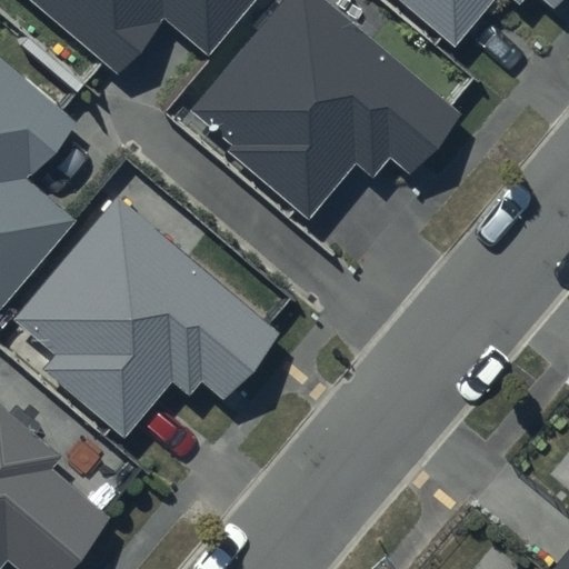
[(30,0),(118,75),(165,20),(208,57),(256,0),(30,0)]
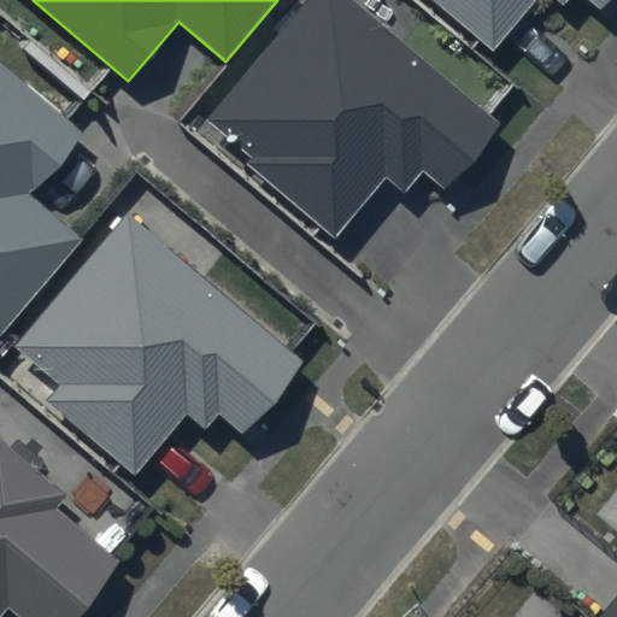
[(500,124),(352,0),(305,0),(203,122),(338,235),(386,177),(403,192),(421,171),(444,191),(500,124)]
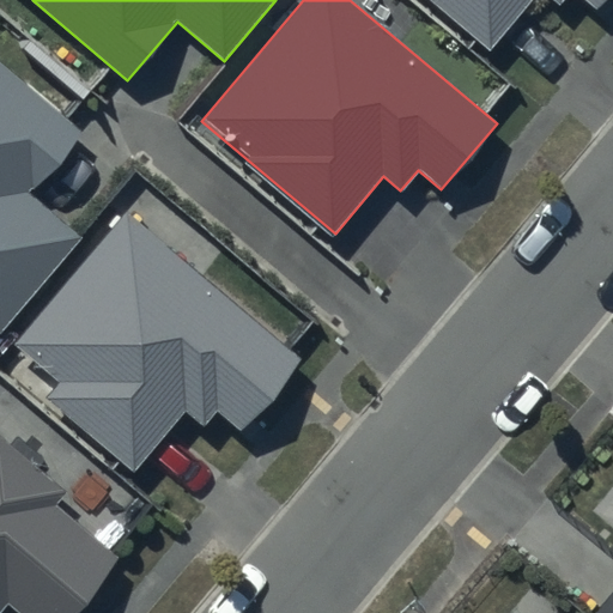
[(607,0),(432,0),(491,49),(532,0),(553,0),(558,4),(560,0),(580,0),(596,13),(607,0)]
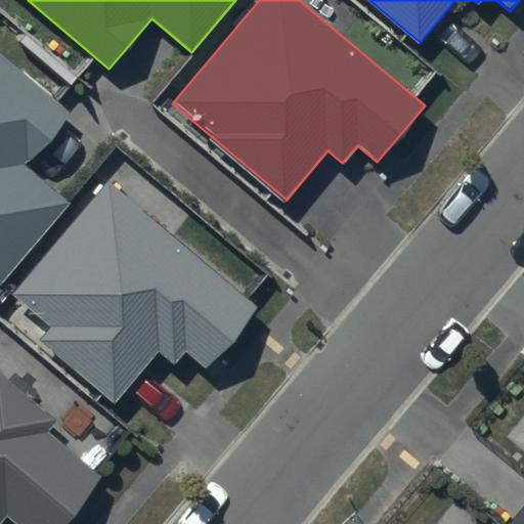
[(69,113),(0,54),(0,282),(69,203),(24,165),(69,113)]
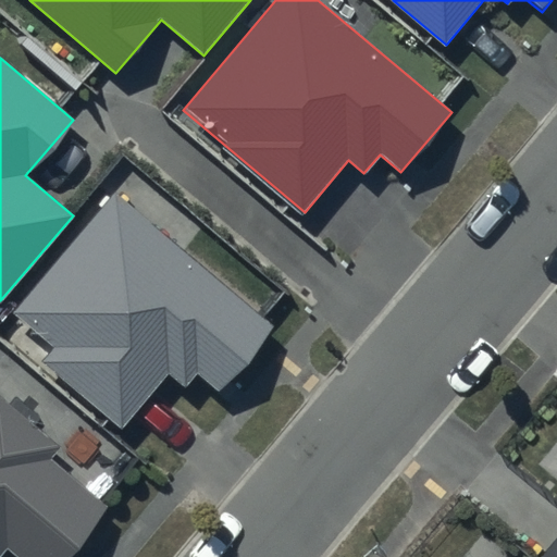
[(275,327),(115,189),(10,312),(51,347),(39,361),(121,430),(170,373),(184,385),(195,372),(219,393),(275,327)]
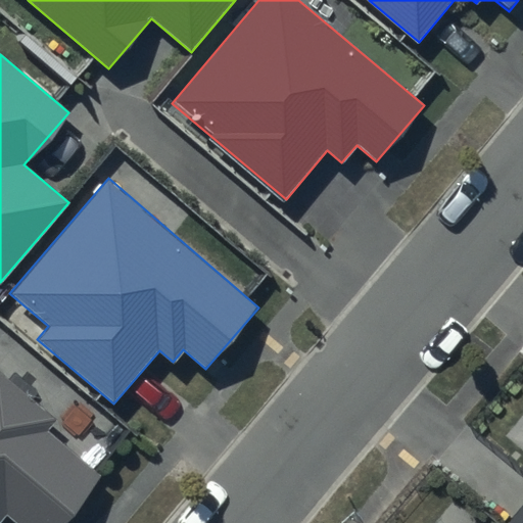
[(58,419),(0,370),(0,522),(7,516),(15,522),(62,522),(102,476),(48,431),(58,419)]
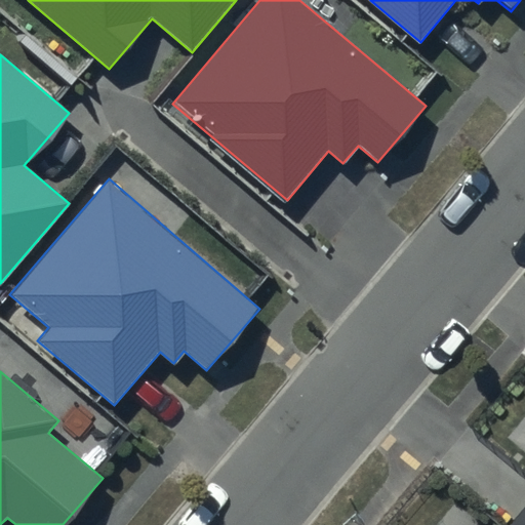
[(524,524),(524,462),(524,465),(524,466),(524,495),(507,518),(515,524),(524,524)]
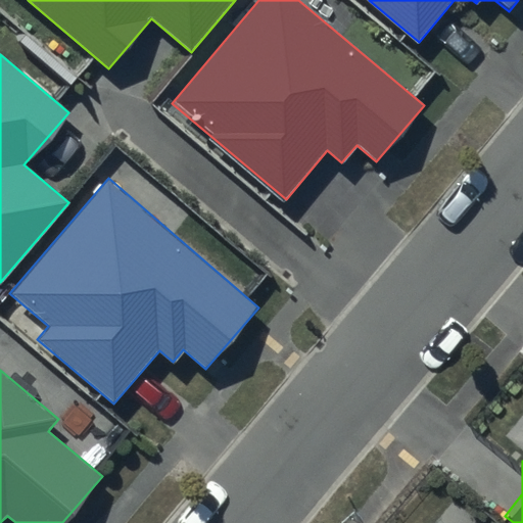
All buildings are outlined.
